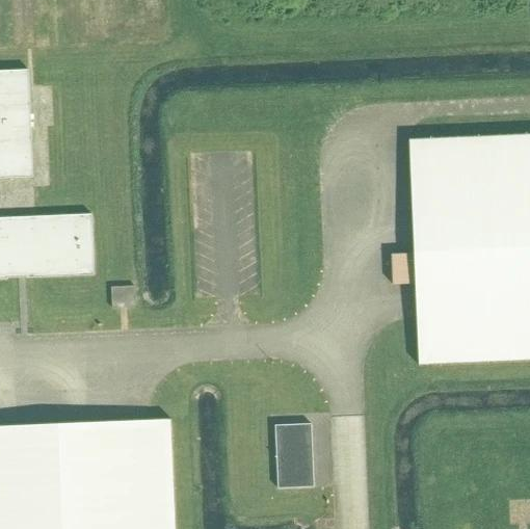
[(0,176),(31,175),(27,69),(0,69),(0,176)]
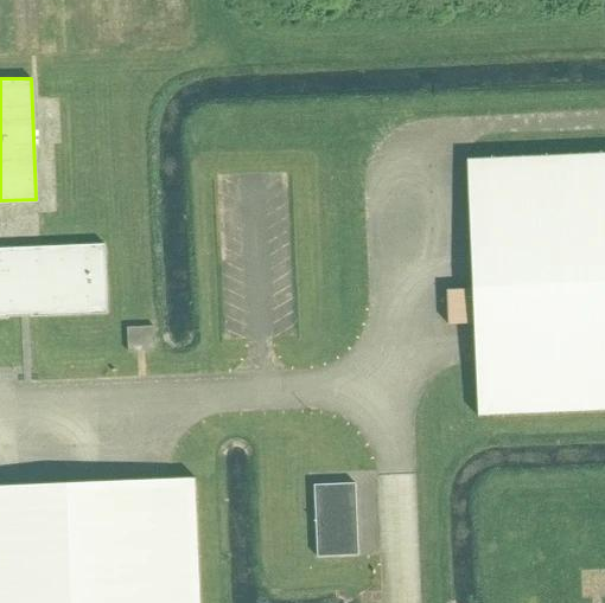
[(472,288),(445,289),(446,322),(473,321),(477,415),(604,409),(604,152),(466,158),(472,288)]
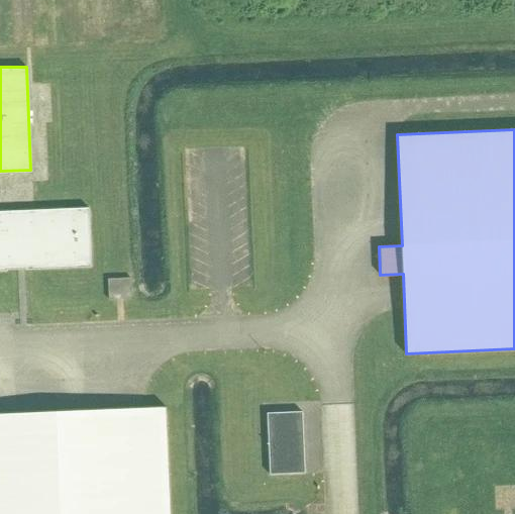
[(87,207),(0,210),(0,269),(89,266),(87,207)]
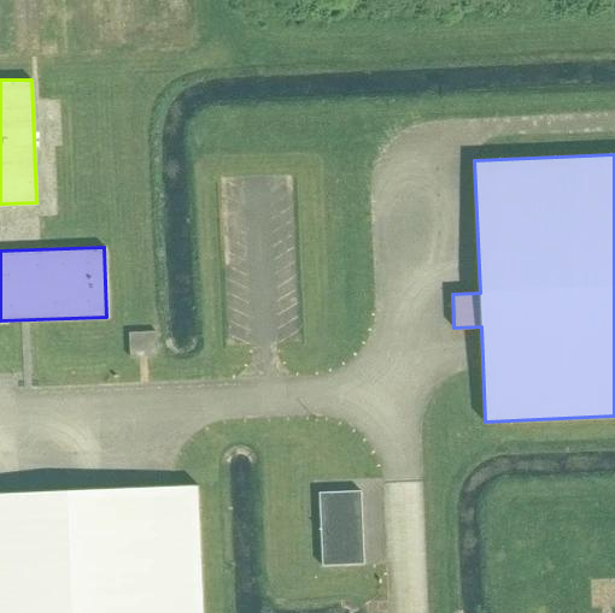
[(145,354),(154,354),(153,330),(127,331),(128,355),(138,355),(145,354)]
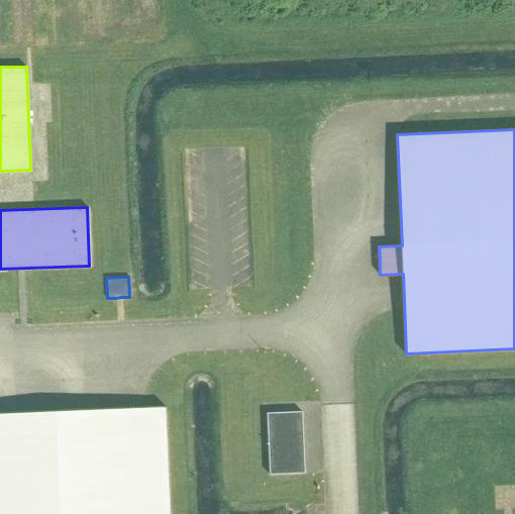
[(168,513),(164,406),(0,413),(0,513),(168,513)]
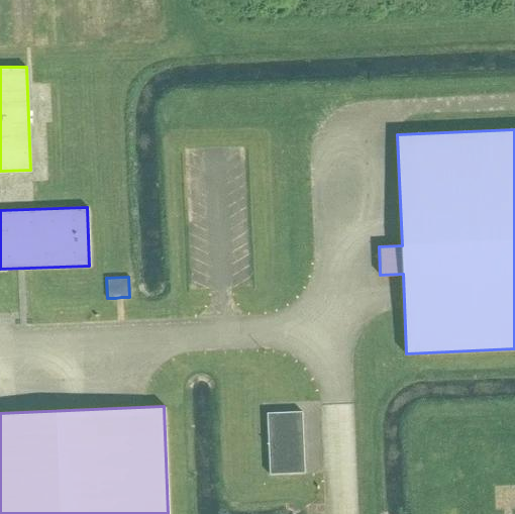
[(301,410),(266,411),(269,473),(303,472),(301,410)]
